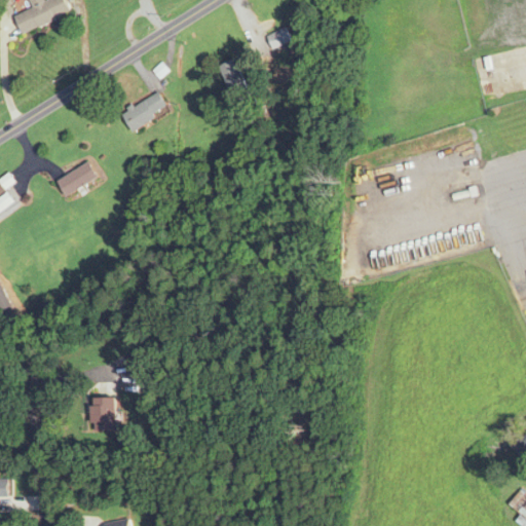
[(23,34),(72,12),(66,0),(46,0),(45,1),(44,0),(29,0),(33,8),(15,15),(23,34)]
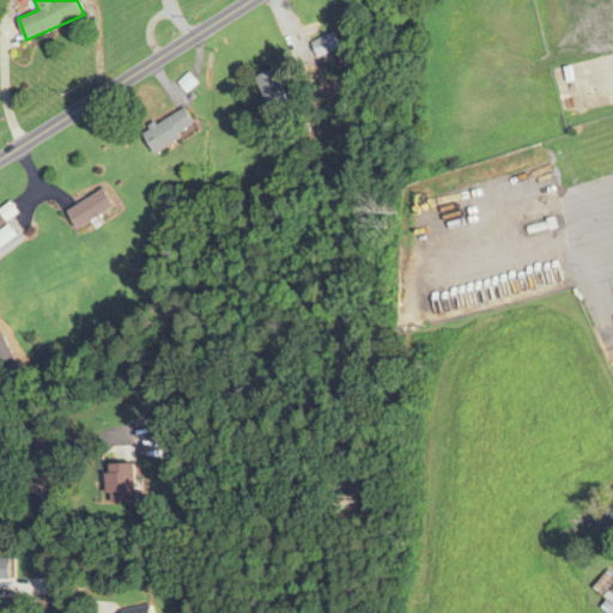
[(310,42),(317,58),(340,48),(333,32),(310,42)]
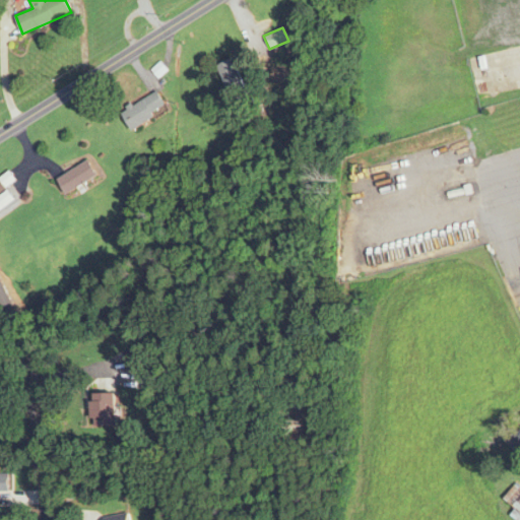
[(469,73),(494,67),(491,54),(466,60),(469,73)]
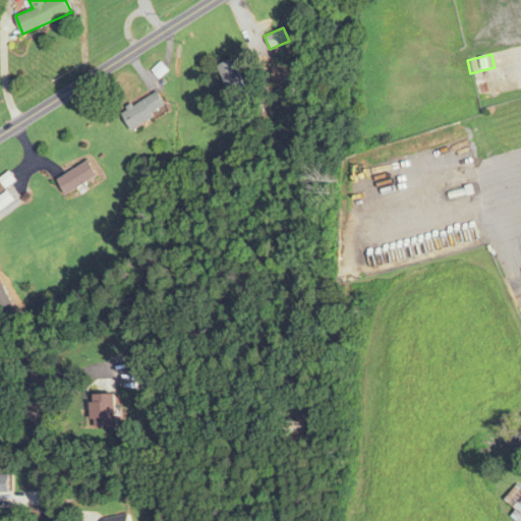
[(229,92),(245,82),(231,58),(215,67),(229,92)]
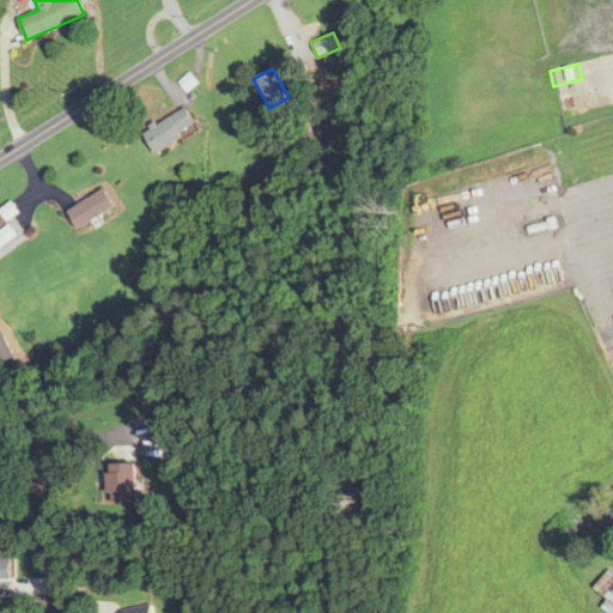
[(198,127),(184,107),(143,133),(156,153),(198,127)]
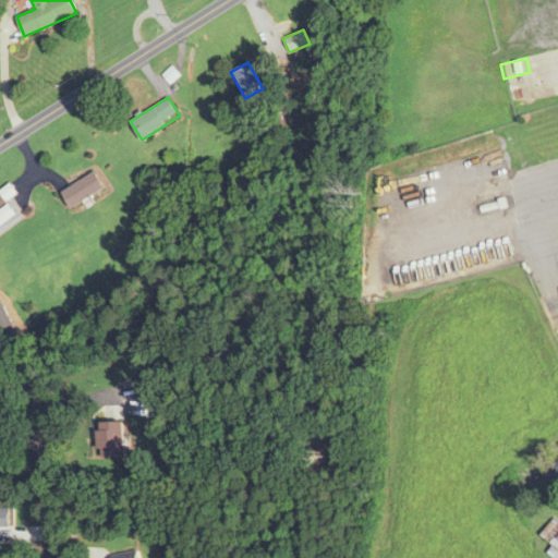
[(62,192),(72,209),(105,189),(95,172),(62,192)]
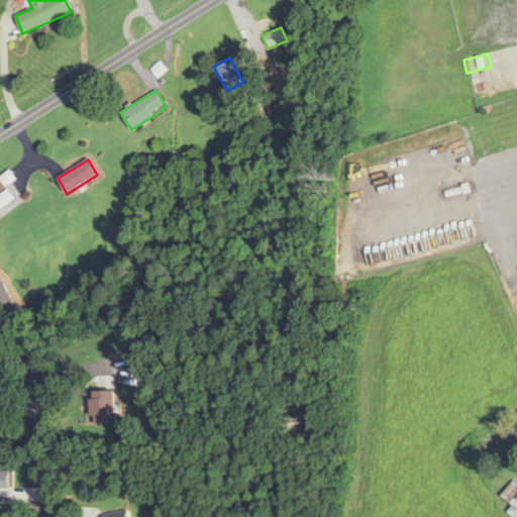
[(0,209),(15,197),(6,185),(14,179),(7,170),(0,175),(0,209)]
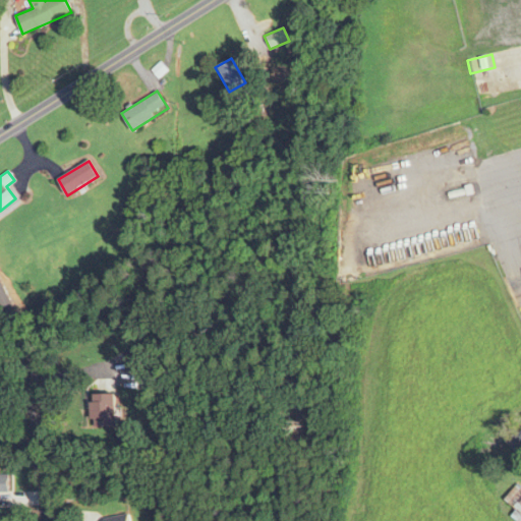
[(116,394),(92,394),(92,425),(116,425),(116,394)]
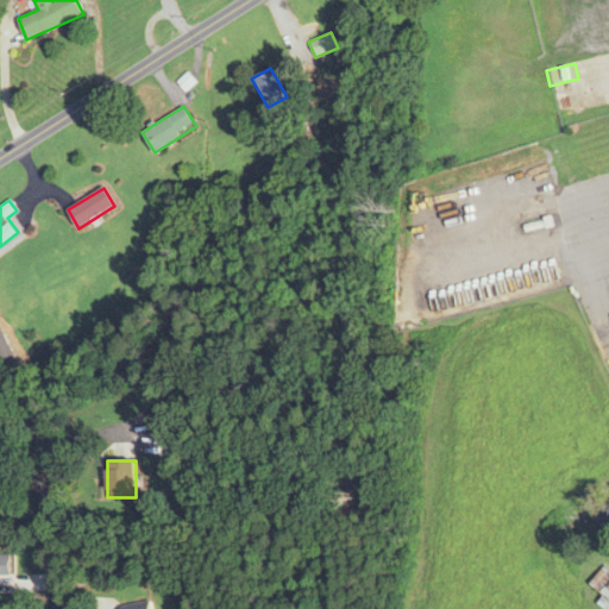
[(0,571),(11,572),(11,556),(0,554),(0,528),(0,523),(0,522),(0,571)]
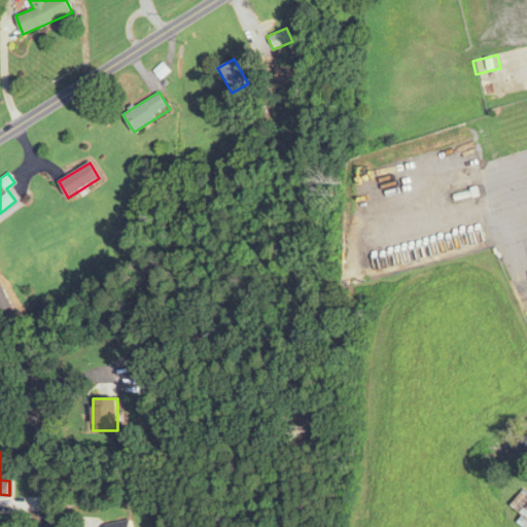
All buildings are outlined.
